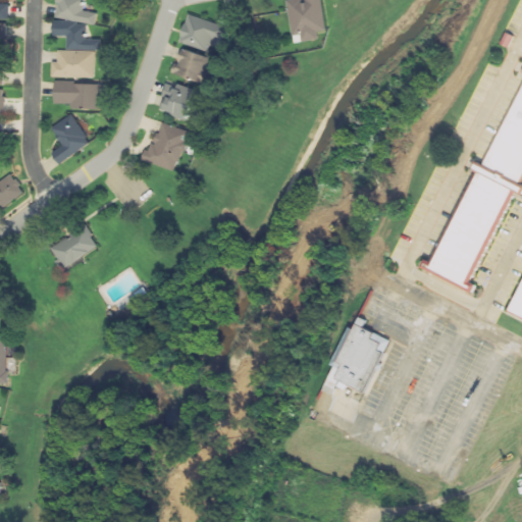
[(53,72),(93,80),(98,50),(101,50),(102,39),(86,37),(88,23),(96,24),(98,11),(84,9),(85,0),(55,0),(53,17),(55,17),(52,36),(66,39),(64,50),(57,49),(53,72)]
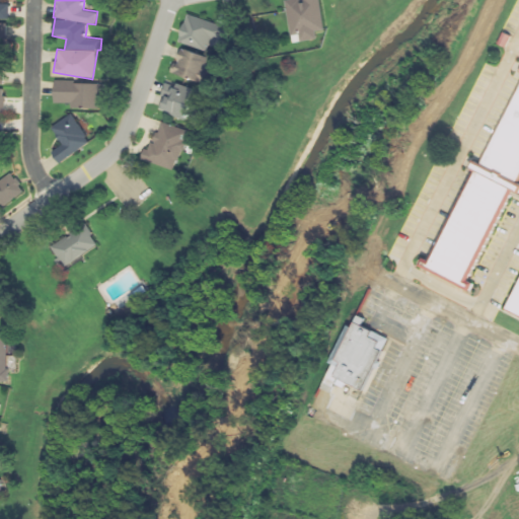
[(318,38),(316,29),(325,27),(320,0),(284,0),(291,42),(318,38)]
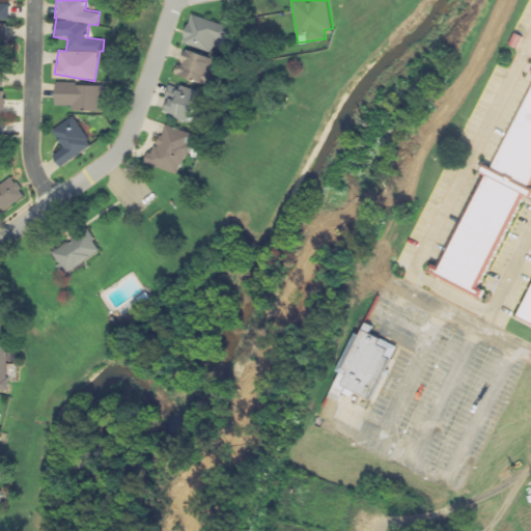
[(0,18),(8,19),(8,2),(0,2),(0,18)]
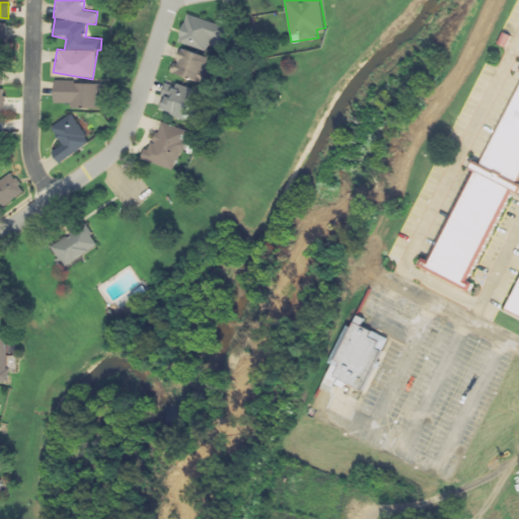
[(220,44),(226,25),(187,13),(177,42),(207,51),(210,41),(220,44)]
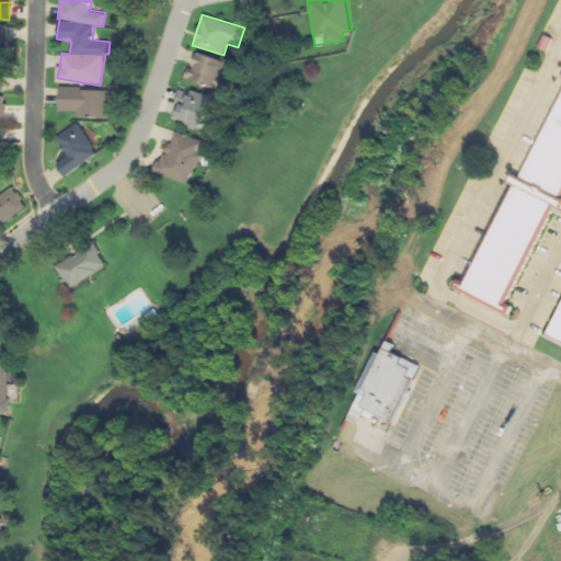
[(184,79),(224,90),(232,61),(193,50),(184,79)]
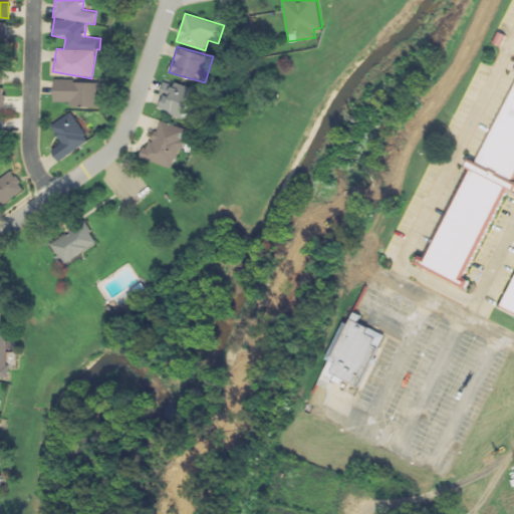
[(197,88),(166,77),(155,107),(186,118),(197,88)]
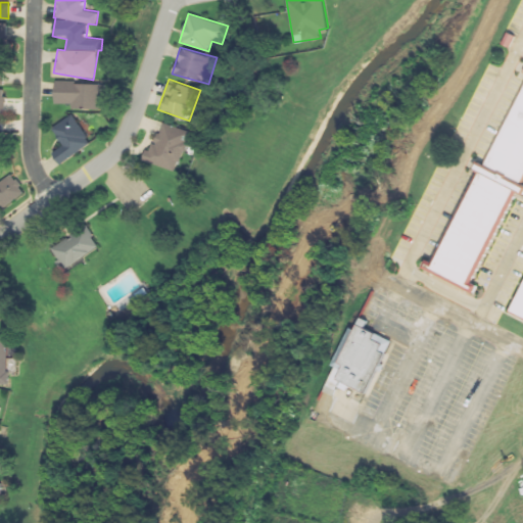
[(101,108),(101,80),(54,80),(54,108),(101,108)]
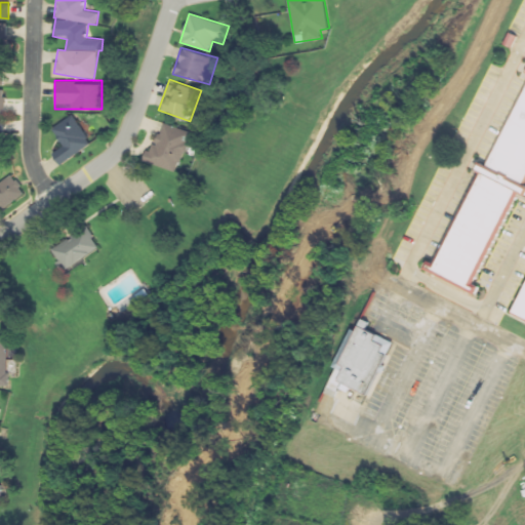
[(520,191),(524,180),(524,88),(483,172),(520,191)]
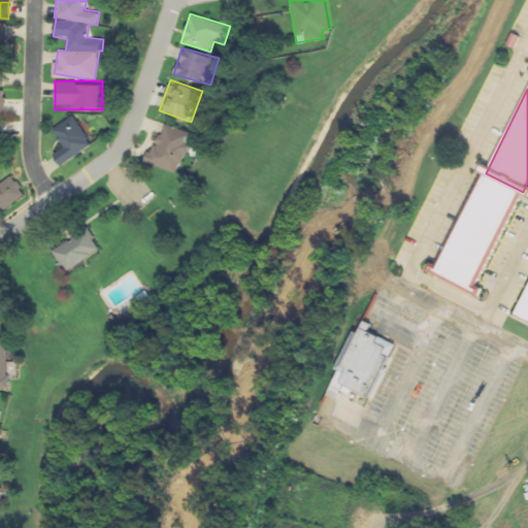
[(50,130),(61,147),(53,154),(62,165),(94,143),(73,113),(50,130)]
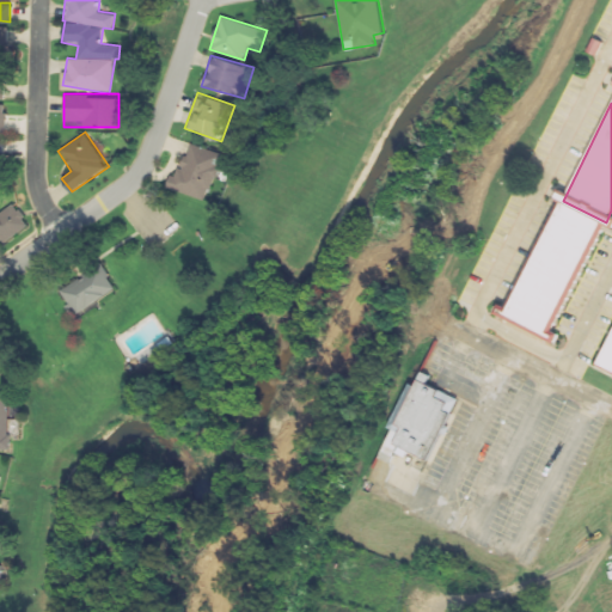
[(170,188),(208,201),(225,153),(185,140),(170,188)]
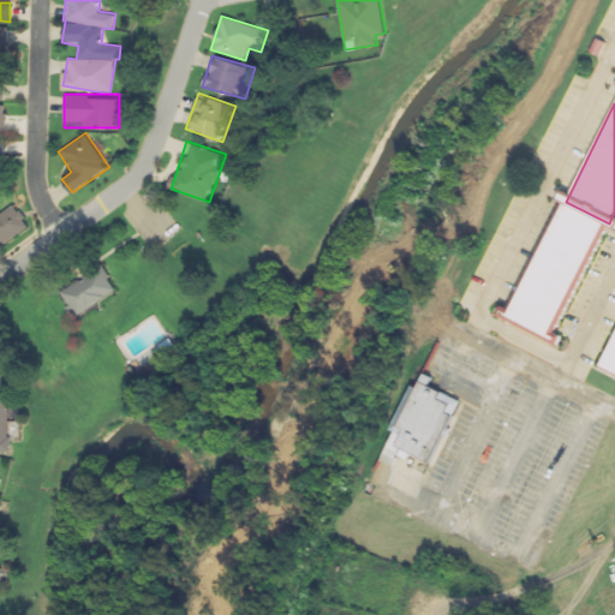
[(0,244),(31,227),(17,201),(0,210),(0,244)]
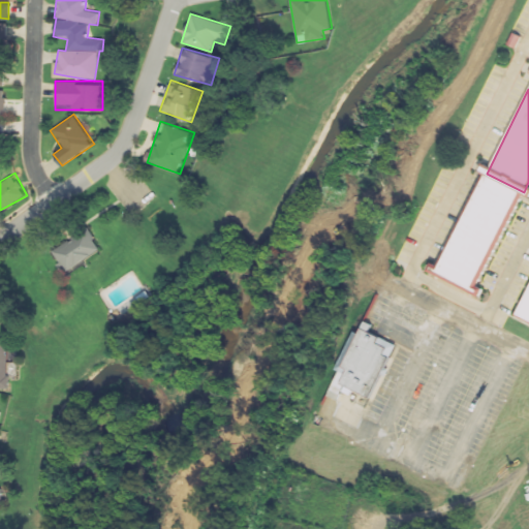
[(439,270),(476,288),(524,192),(487,174),(439,270)]
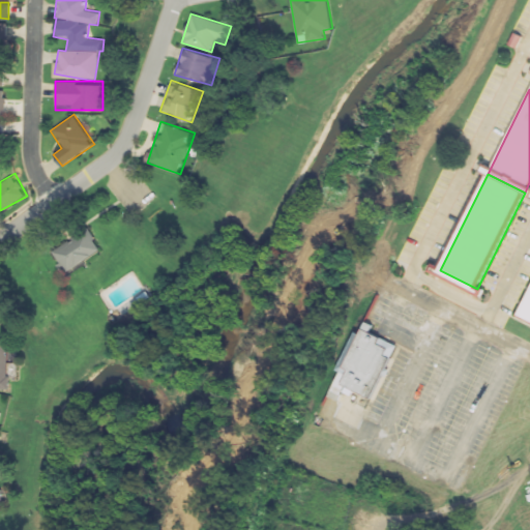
[(102,248),(86,226),(51,251),(66,273),(102,248)]
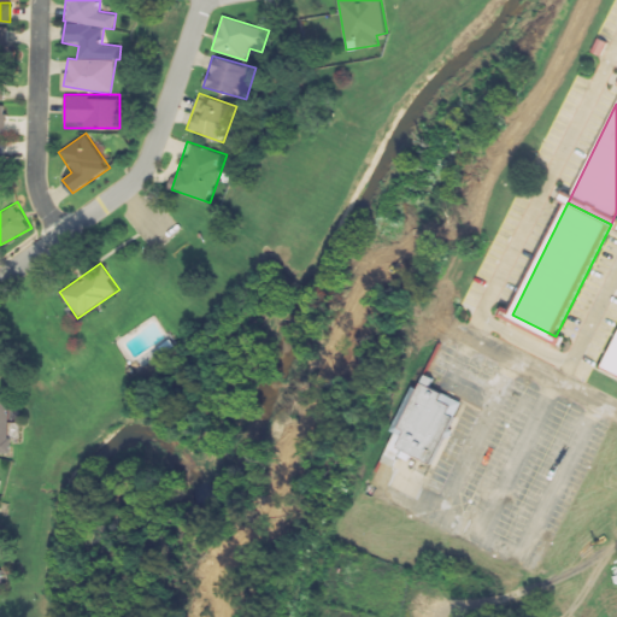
[(616,372),(603,365),(616,336),(616,372)]
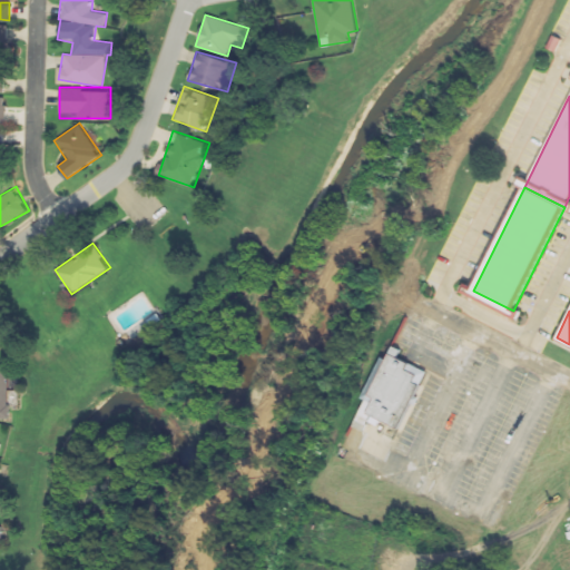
[(394,346),(401,350),(397,356),(411,363),(408,369),(419,374),(415,382),(421,384),(399,426),(370,412),(377,397),(370,394),(394,346)]
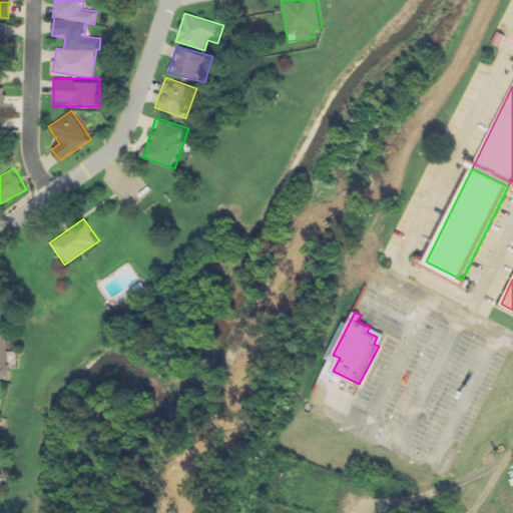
[(0,377),(9,377),(10,324),(0,324),(0,377)]
